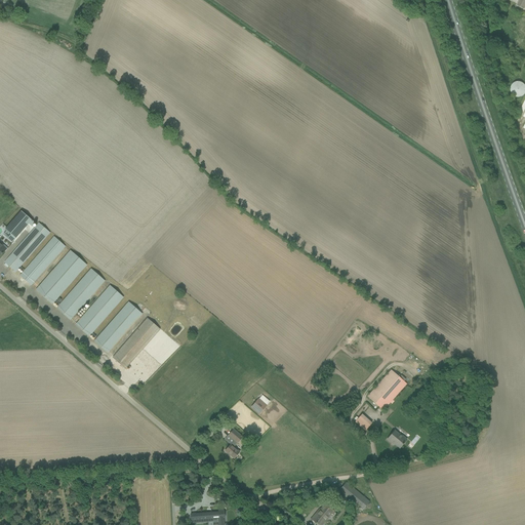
[(524,85),(523,83),(522,83),(521,82),(519,82),(518,82),(516,82),(515,82),(514,83),(513,84),(512,85),(512,86),(511,88),(511,90),(511,91),(511,92),(512,93),(512,94),(513,95),(515,96),(516,97),(518,97),(519,97),(521,97),(522,97),(523,96),(524,95),(524,93),(524,85)]
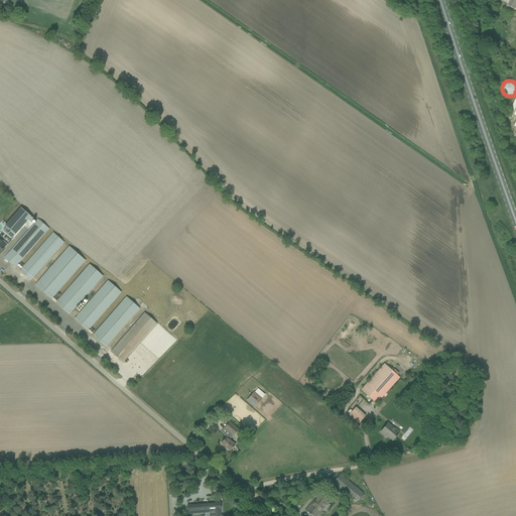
[(21,208),(5,226),(10,231),(7,234),(12,238),(28,220),(31,223),(34,219),(21,208)]
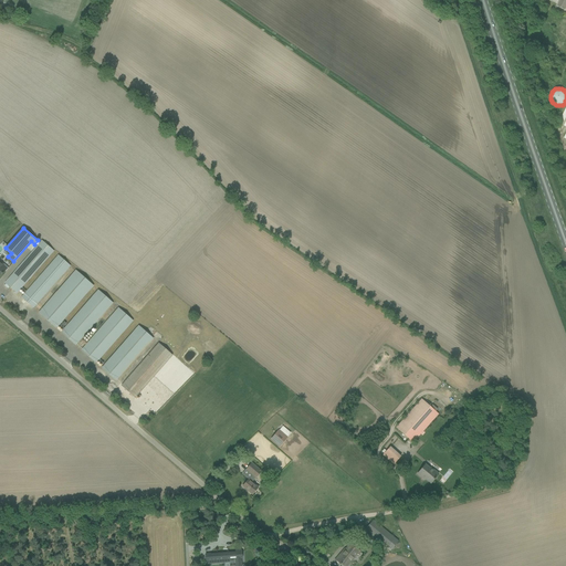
[(42,240),(9,279),(4,283),(17,293),(54,251),(42,240)]
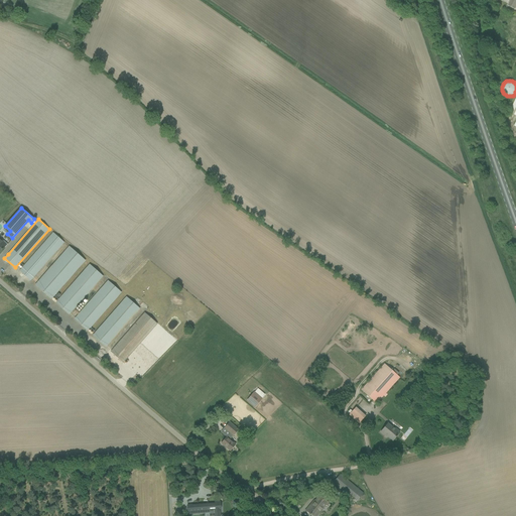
[(53,233),(23,268),(19,271),(30,281),(65,242),(53,233)]
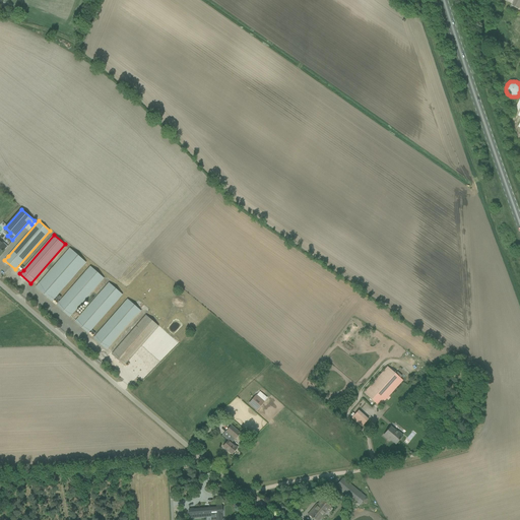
[(69,248),(39,283),(36,287),(51,301),(84,262),(69,248)]
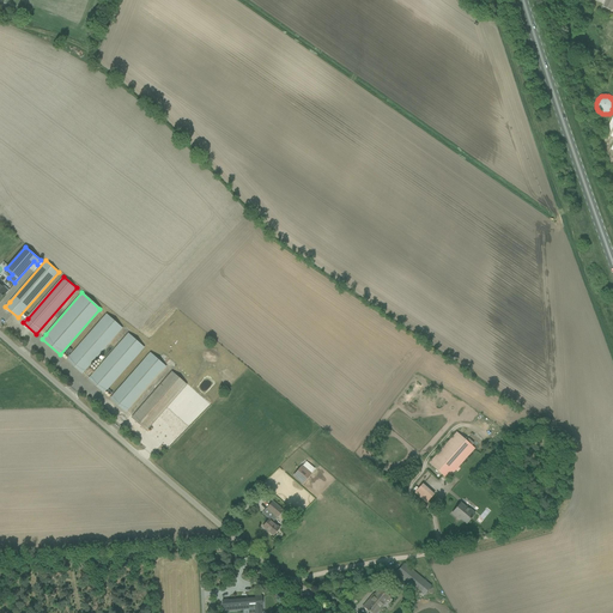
[(107,315),(71,356),(66,360),(82,374),(121,328),(107,315)]
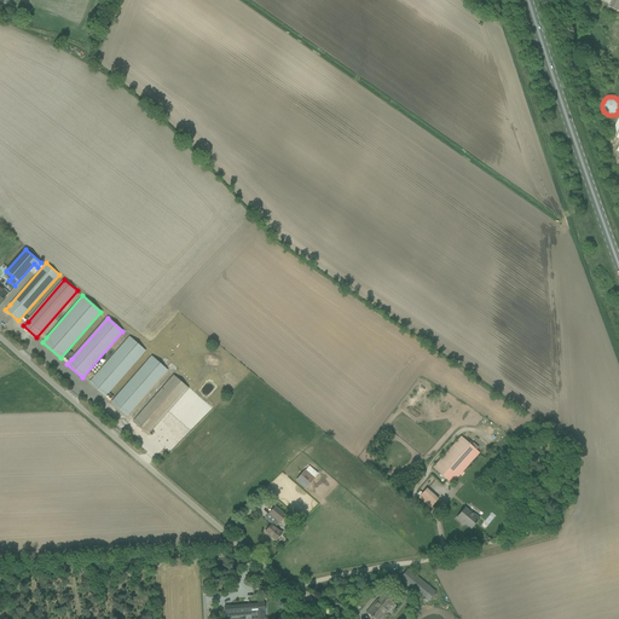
[(129,337),(93,380),(90,383),(104,397),(145,351),(129,337)]
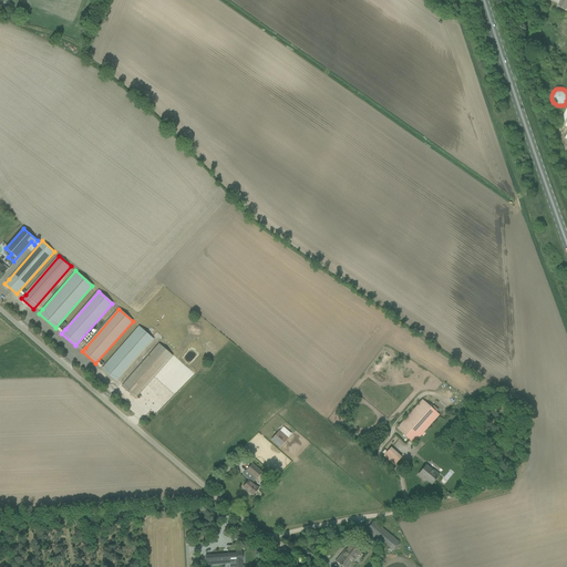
[(115,381),(153,339),(140,327),(102,370),(115,381)]
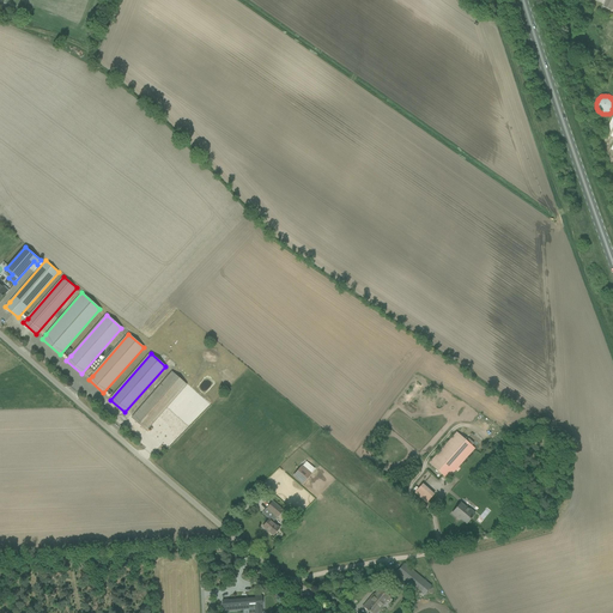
[(171,371),(135,413),(132,418),(146,431),(187,384),(171,371)]
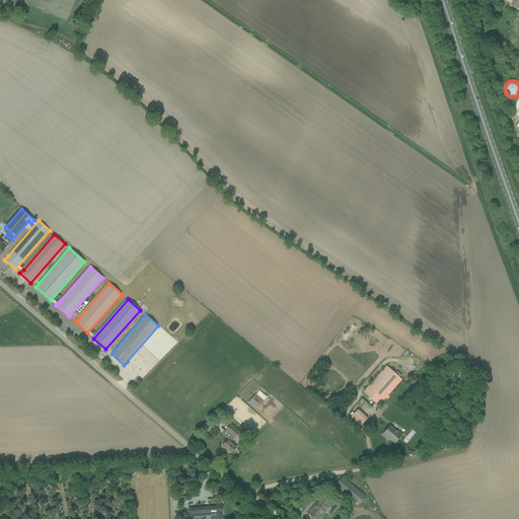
[(378,405),(401,380),(386,366),(363,392),(378,405)]
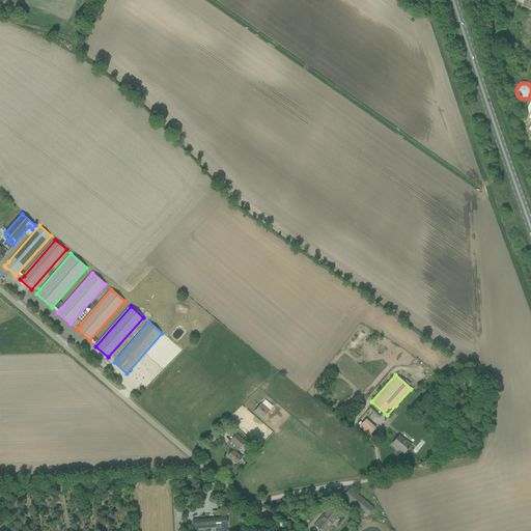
[(254,412),(262,419),(270,411),(261,403),(254,412)]
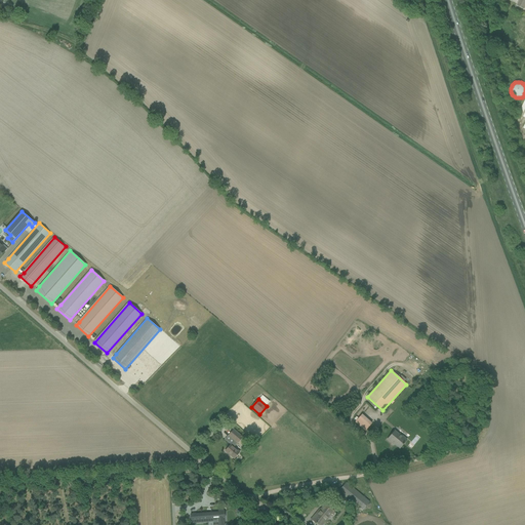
[(371,423),(367,419),(362,414),(355,422),(365,431),(371,423)]
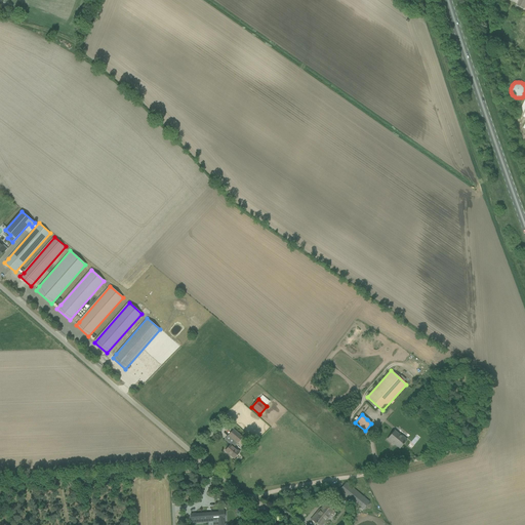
[(228,435),(229,435),(227,437),(233,442),(231,445),(230,444),(225,451),(234,458),(239,452),(233,447),(237,442),(237,443),(242,437),(233,429),(228,435)]
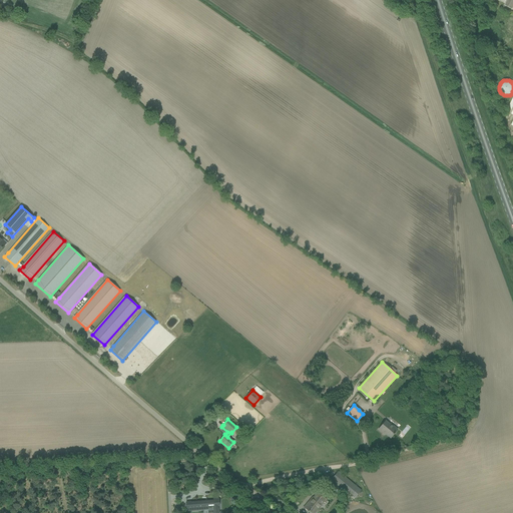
[(391,438),(396,431),(398,430),(390,424),(390,425),(385,421),(378,429),(383,433),(383,432),(391,438)]
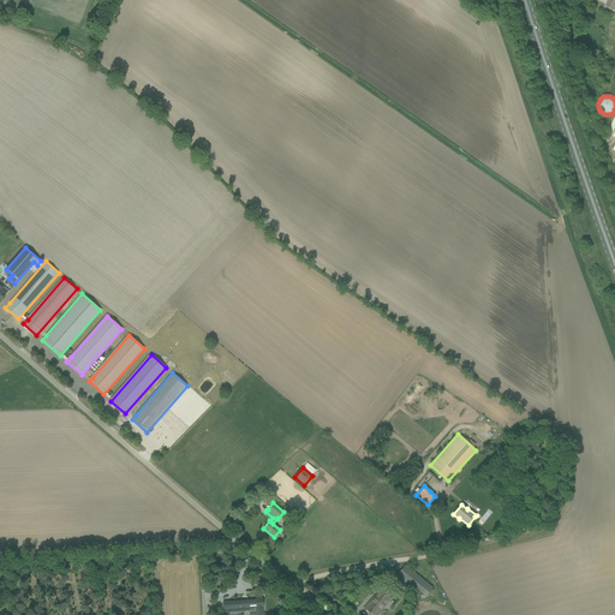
[(433,587),(410,569),(405,566),(398,575),(421,593),(425,597),(433,587)]
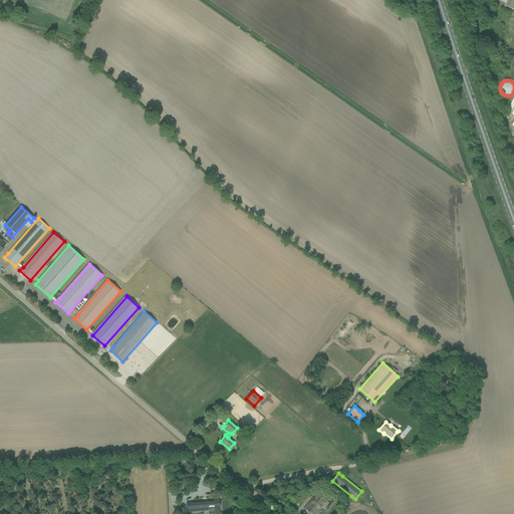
[(311,513),(313,513),(319,508),(325,500),(318,494),(310,503),(310,502),(305,508),(311,513)]
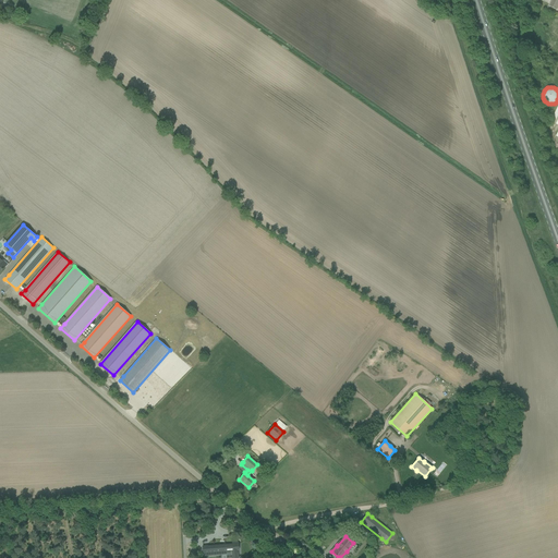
[(207,546),(203,546),(203,556),(207,556),(207,555),(231,553),(231,557),(238,557),(238,550),(239,550),(238,543),(232,543),(232,545),(207,546)]
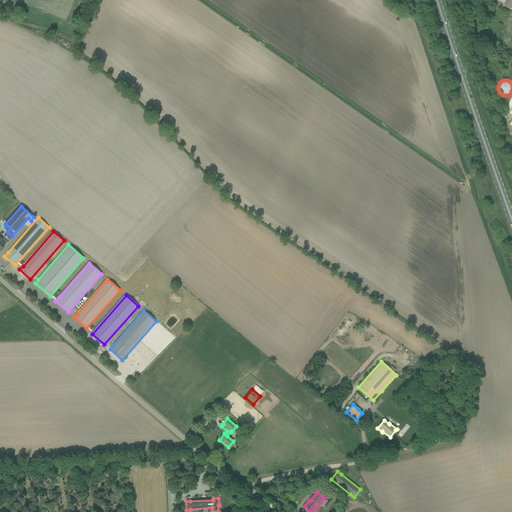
All buildings are outlined.
